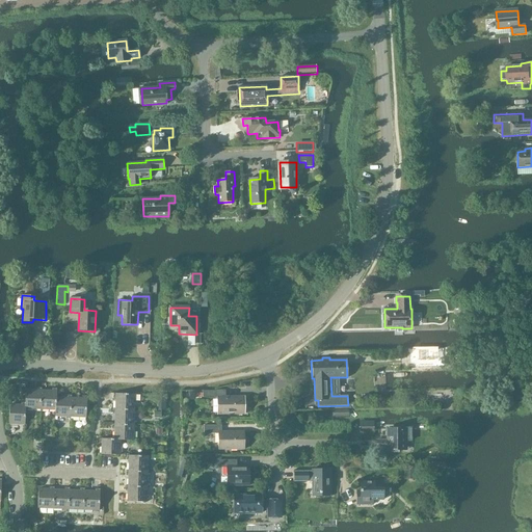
[(41,409),(42,391),(42,388),(36,388),(36,391),(26,390),(25,403),(26,403),(26,409),(41,409)]
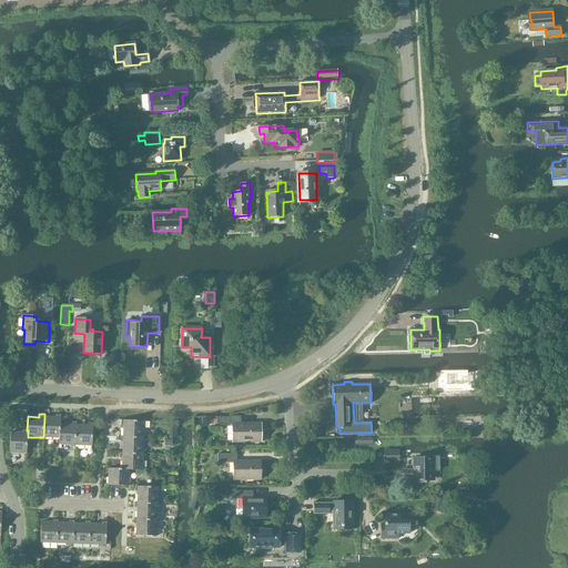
[(59,438),(60,424),(60,418),(61,418),(61,415),(56,415),(56,417),(44,417),(43,437),(59,438)]
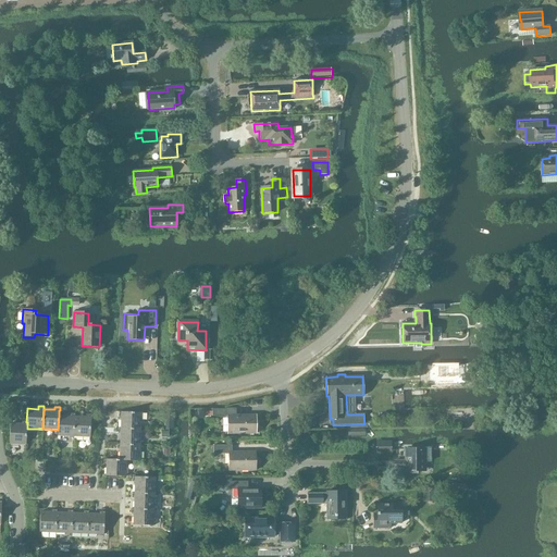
[(121,429),(141,429),(141,413),(119,412),(119,418),(122,418),(121,429)]
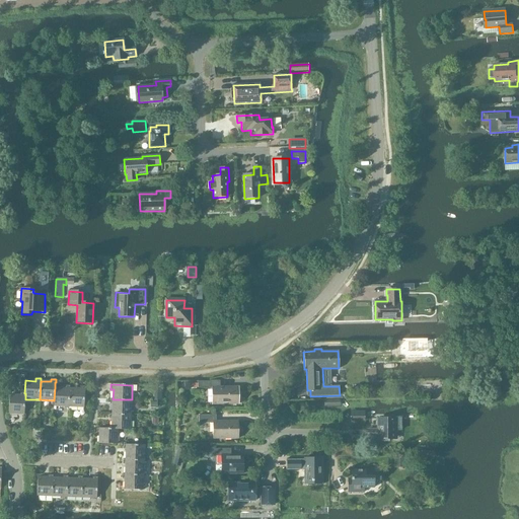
[(69,408),(70,388),(70,386),(65,385),(65,388),(55,387),(54,400),(54,406),(69,408)]
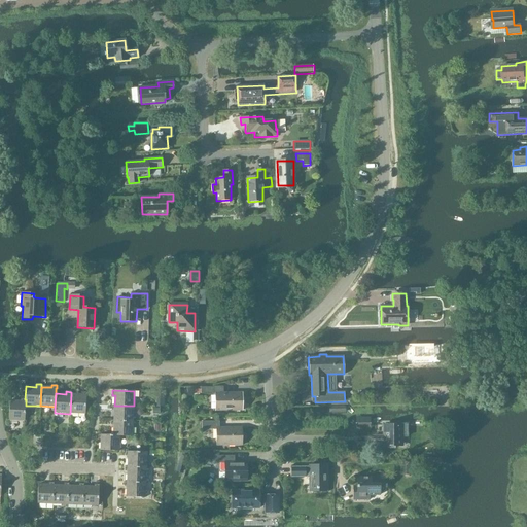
[(71,394),(70,414),(85,414),(86,392),(81,392),(81,394),(71,394)]
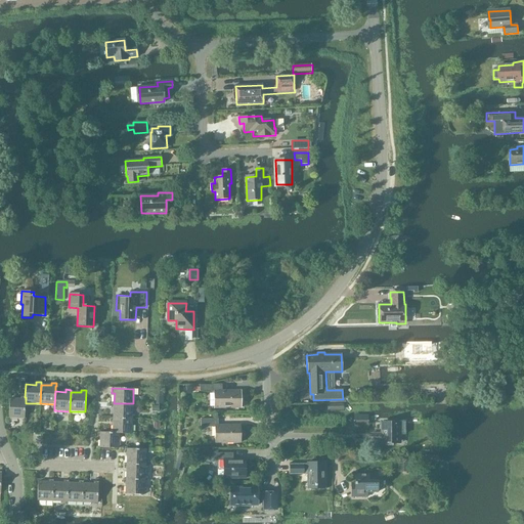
[(215,408),(241,408),(241,390),(215,391),(215,408)]
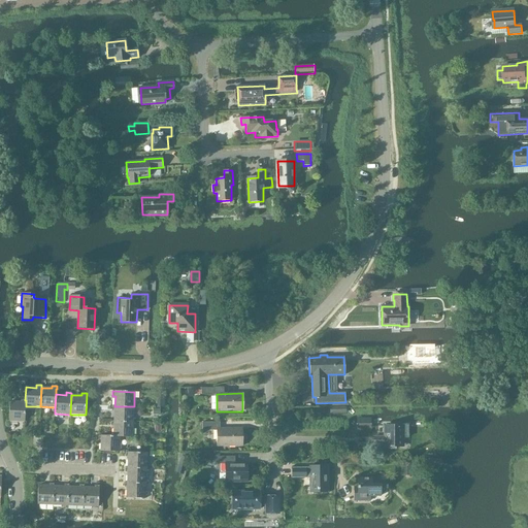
[(26,400),(25,400),(21,400),(21,402),(10,402),(9,421),(25,422),(26,406),(26,400)]
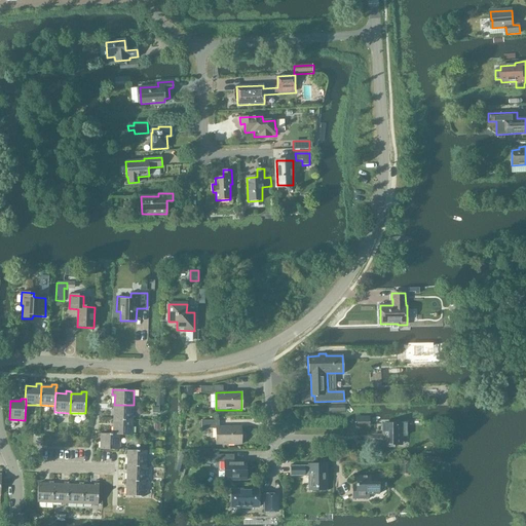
[(134,405),(114,405),(112,405),(111,409),(114,409),(113,419),(133,420),(134,405)]
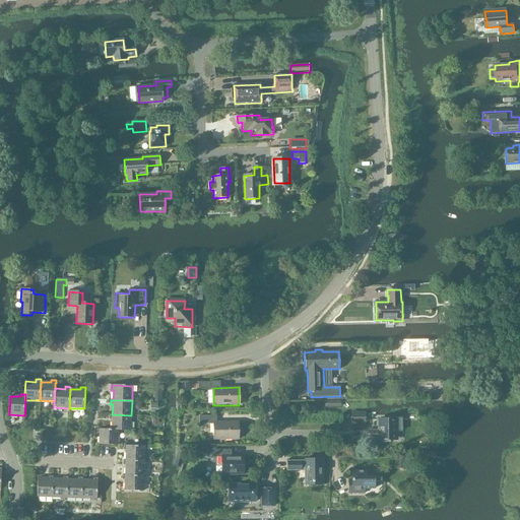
[(350,417),(350,426),(365,426),(365,417),(365,411),(350,411),(350,417)]
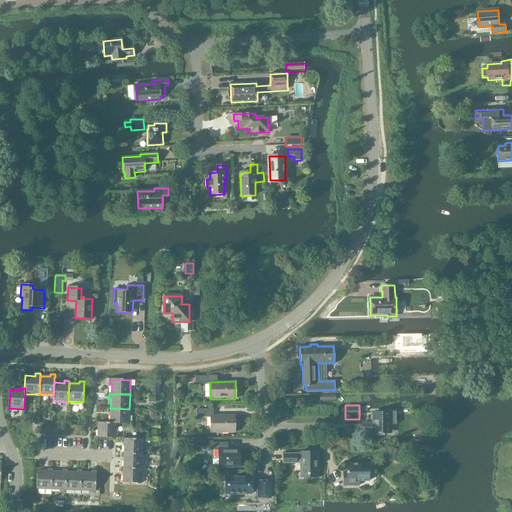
[(129,409),(110,408),(108,408),(108,413),(110,413),(110,423),(116,423),(116,424),(129,424),(129,409)]
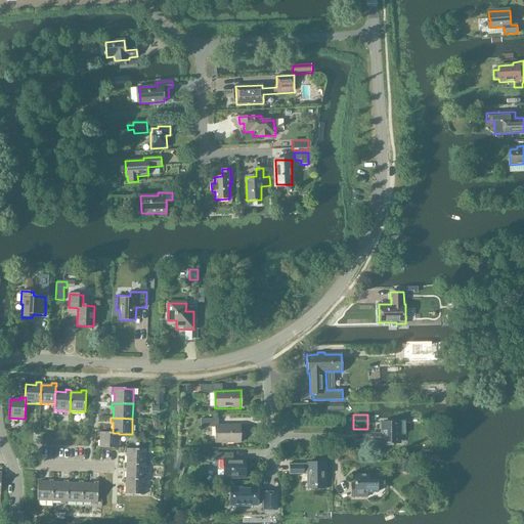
[(218,425),(218,419),(201,419),(201,427),(215,427),(215,443),(241,443),(241,425),(218,425)]
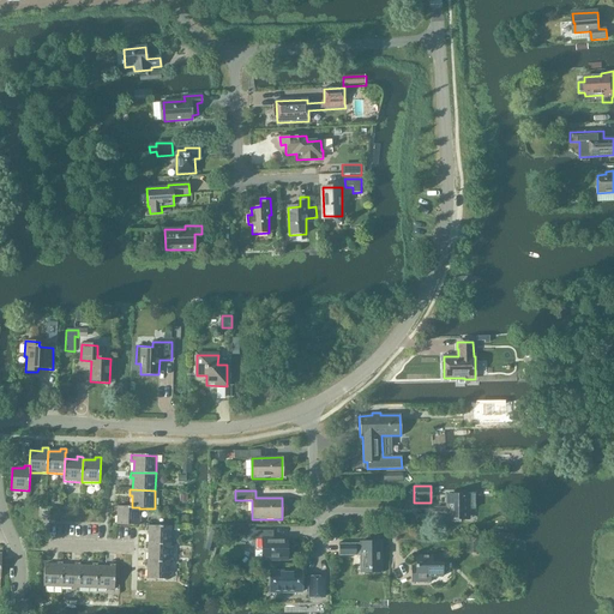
[(469,519),(469,509),(474,509),(474,495),(446,495),(446,509),(435,509),(435,517),(446,517),(446,519),(469,519)]
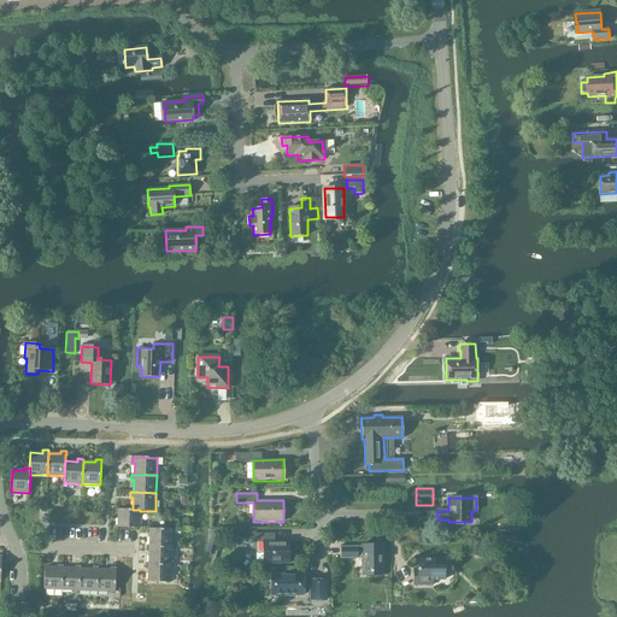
[(140,510),(133,510),(116,509),(115,515),(118,515),(117,528),(140,528),(140,511),(140,510)]
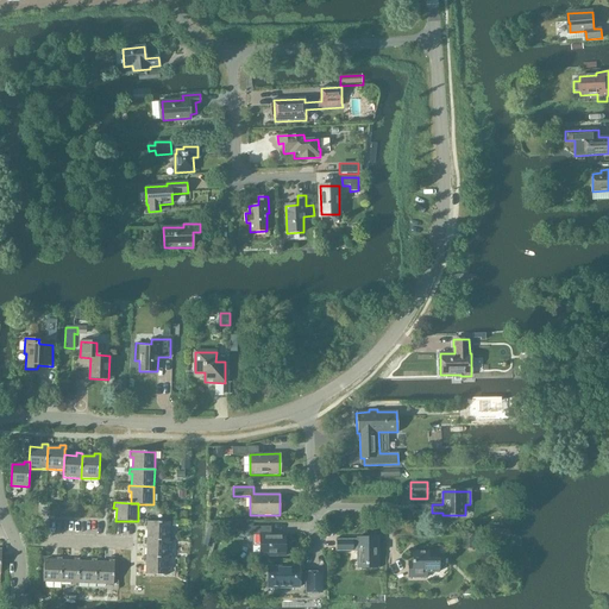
[(148,539),(169,540),(170,522),(145,521),(145,527),(148,527),(148,539)]
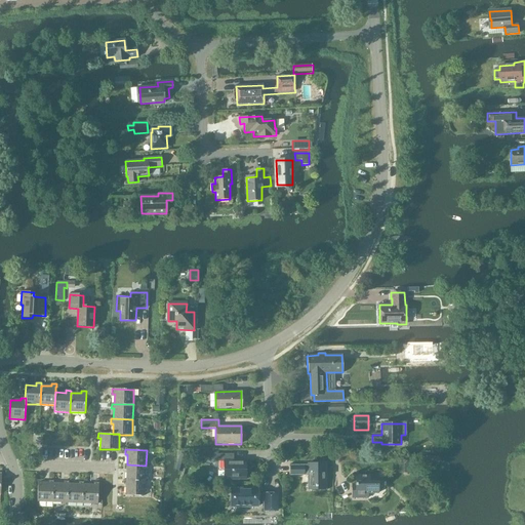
[(217,450),(198,450),(198,456),(216,461),(224,461),(225,470),(219,470),(218,472),(218,477),(219,478),(225,478),(225,479),(246,479),(246,460),(234,460),(234,454),(217,454),(217,450)]
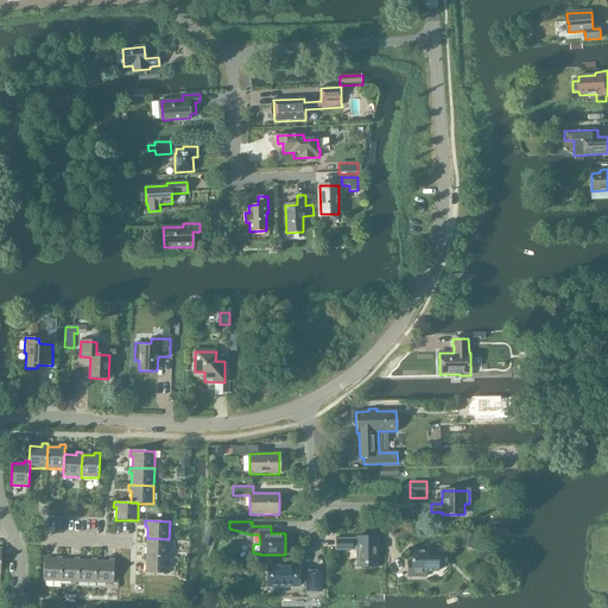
[(378,567),(377,537),(356,538),(356,539),(336,539),(337,550),(356,550),(358,567),(378,567)]
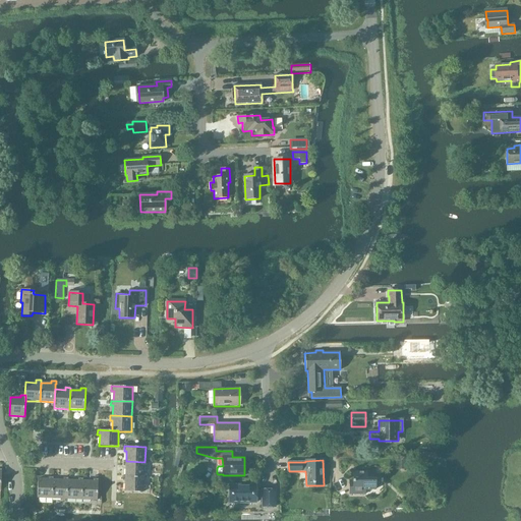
[(145,462),(126,461),(123,461),(123,466),(126,466),(125,476),(145,476),(145,462)]
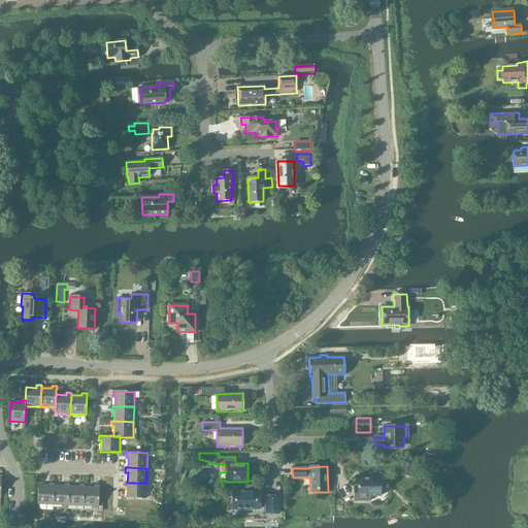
[(410,467),(401,467),(401,475),(411,475),(410,467)]
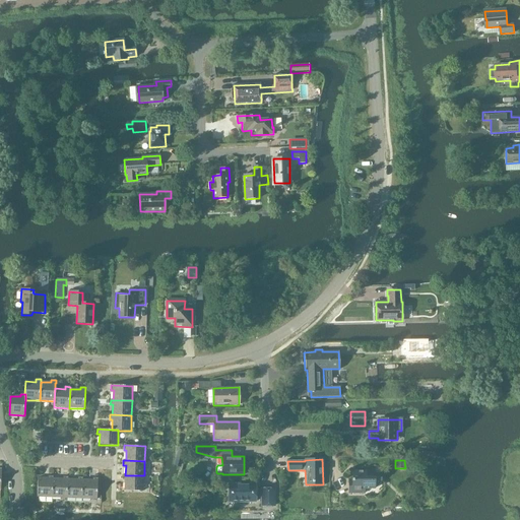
[(349,494),(365,494),(365,489),(375,489),(375,480),(381,480),(381,469),(364,469),(364,471),(352,471),(352,485),(349,485),(349,494)]
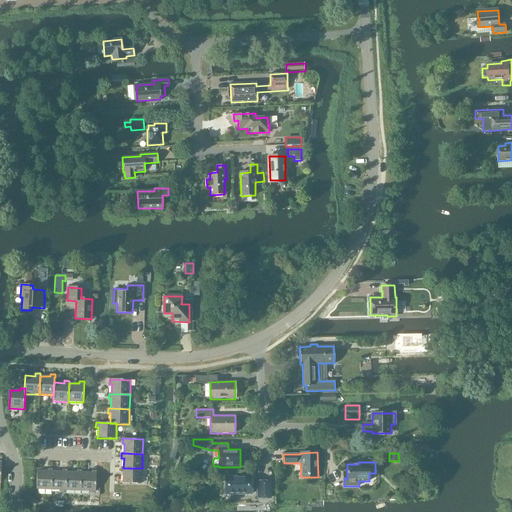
[(142,468),(123,468),(121,468),(121,472),(123,472),(123,483),(141,484),(142,468)]
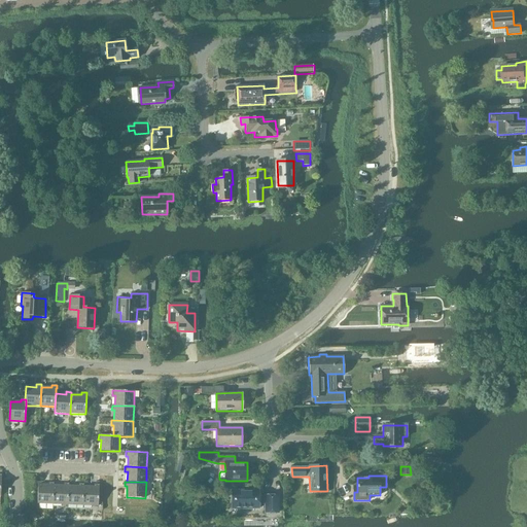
[(54,504),(54,485),(54,483),(49,483),(49,485),(38,485),(37,503),(54,504)]
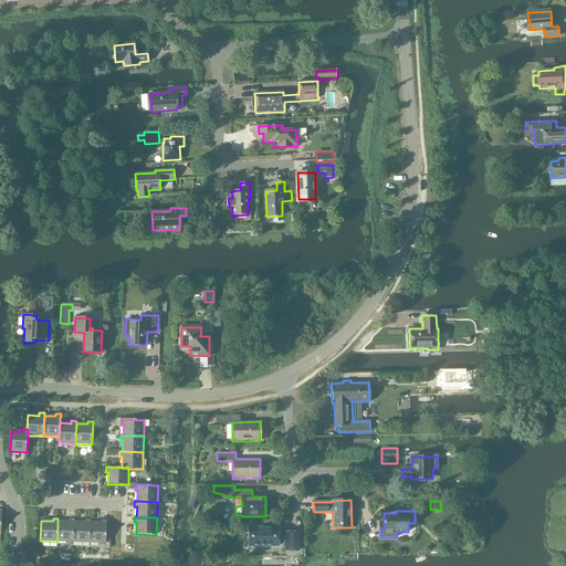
[(73,542),(74,522),(74,520),(69,519),(69,522),(58,521),(58,542),(73,542)]
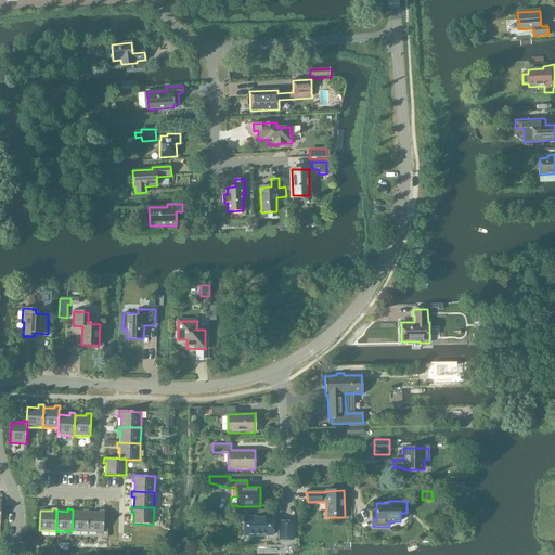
[(88,532),(88,513),(89,510),(84,510),(84,512),(73,512),(72,531),(88,532)]
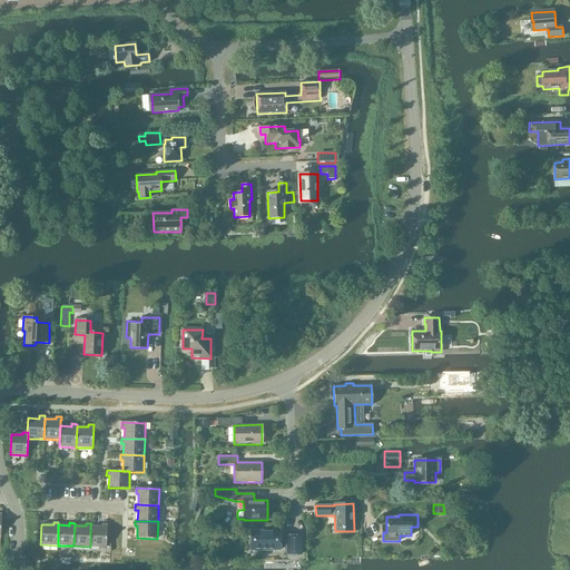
[(90,527),(90,547),(106,547),(107,524),(101,523),(101,527),(90,527)]
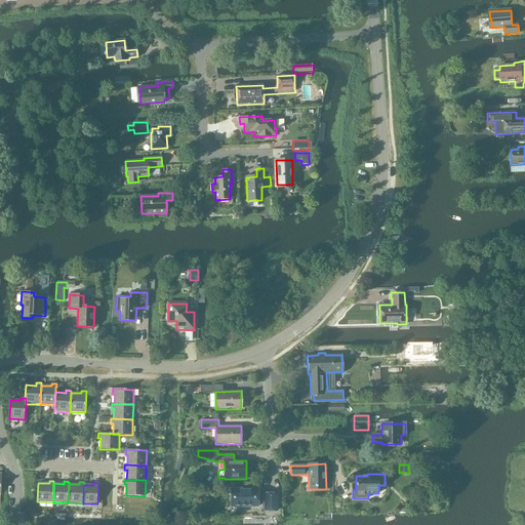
[(258,495),(258,489),(231,489),(231,507),(258,507),(258,503),(265,503),(265,511),(277,511),(277,493),(265,493),(265,495),(258,495)]
